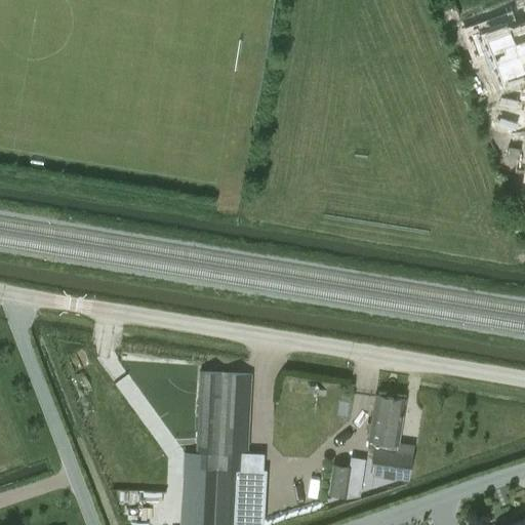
[(503,0),(494,0),(492,1),(496,11),(507,7),(503,0)]
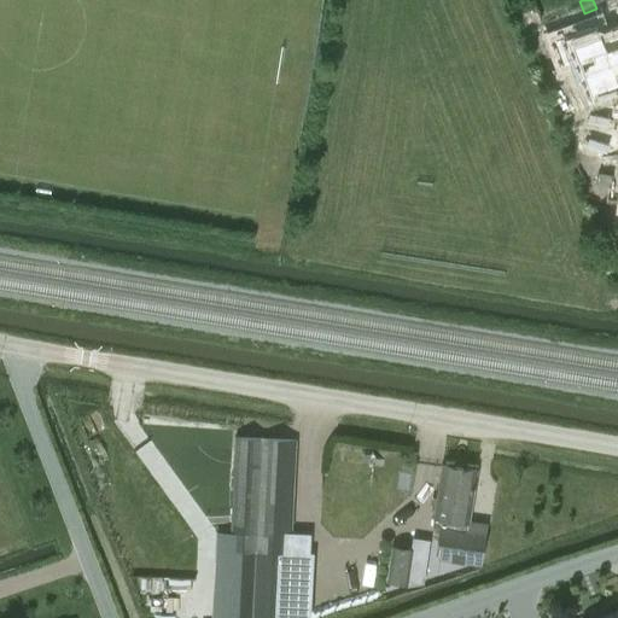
[(617,33),(599,41),(616,85),(617,83),(617,33)]
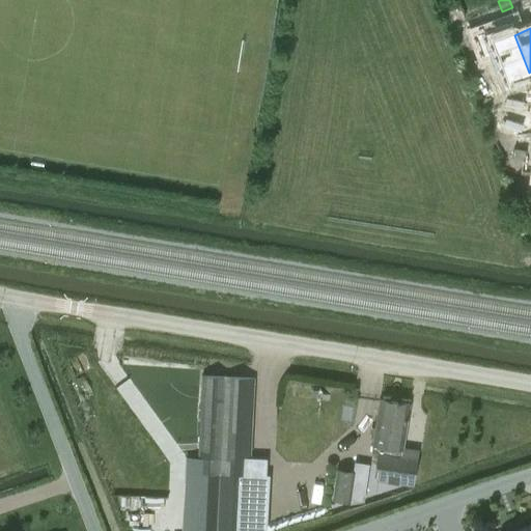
[(482,29),(470,34),(480,61),(492,56),(502,82),(529,73),(514,35),(512,29),(485,38),(482,29)]
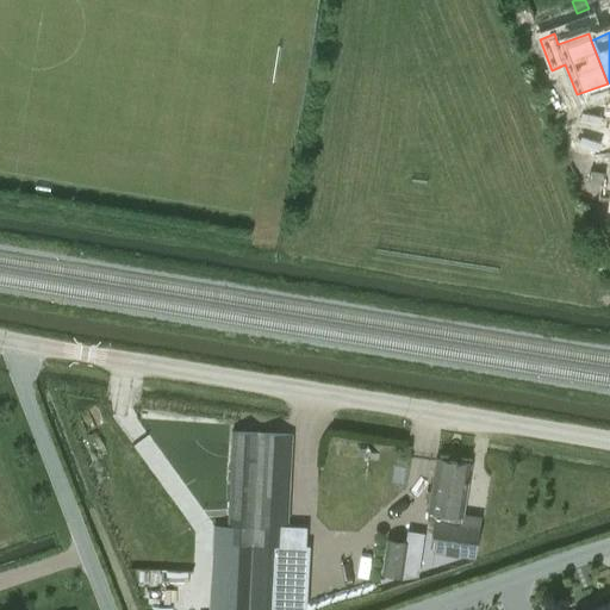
[(226,527),(213,526),(213,543),(224,545),(221,609),(303,609),(307,546),(300,546),(302,530),(288,530),(292,434),(231,430),(226,527)]
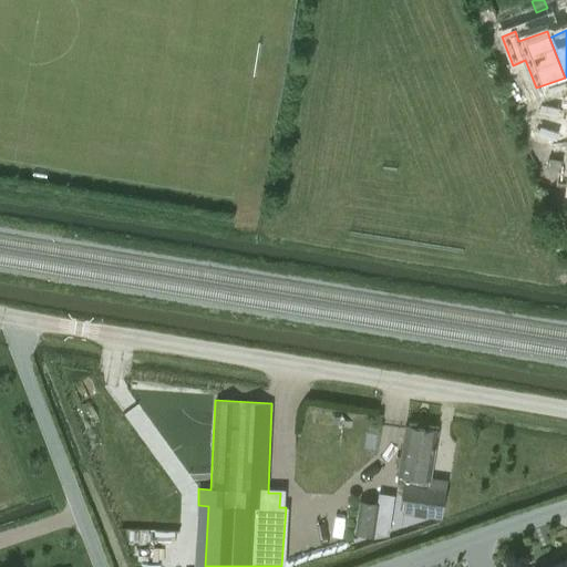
[(441,518),(442,513),(446,482),(430,480),(436,432),(405,426),(398,475),(403,476),(399,503),(404,504),(402,513),(441,518)]
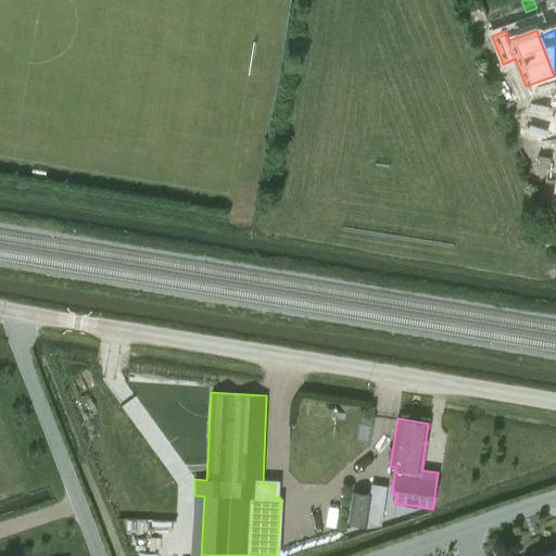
[(366,525),(370,495),(353,493),(349,522),(366,525)]
